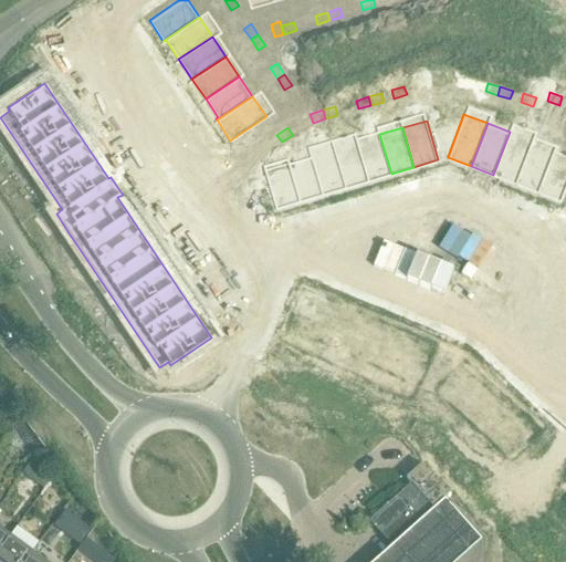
[(510,132),(493,175),(515,183),(532,141),(510,132)]
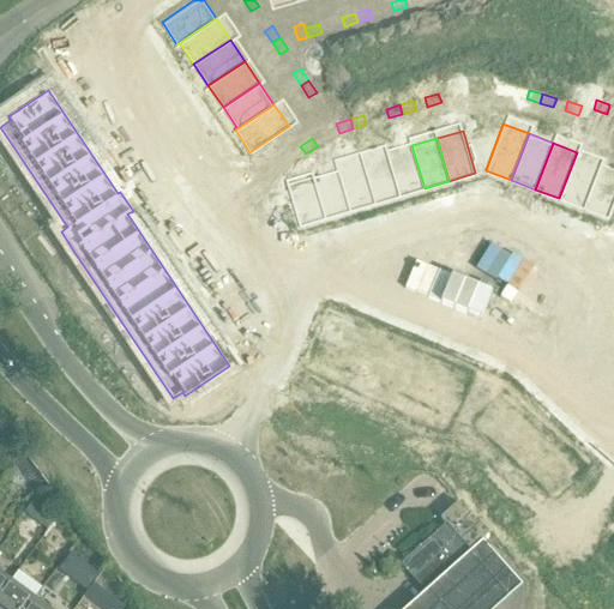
[(411,145),(387,154),(399,196),(425,188),(411,145)]
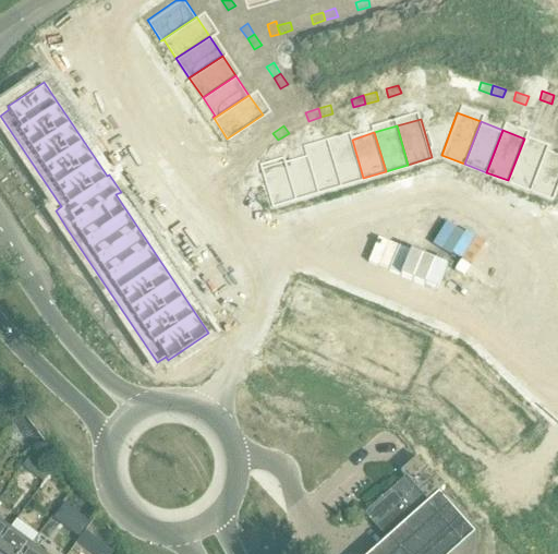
[(273,133),(263,140),(267,147),(278,140),(273,133)]
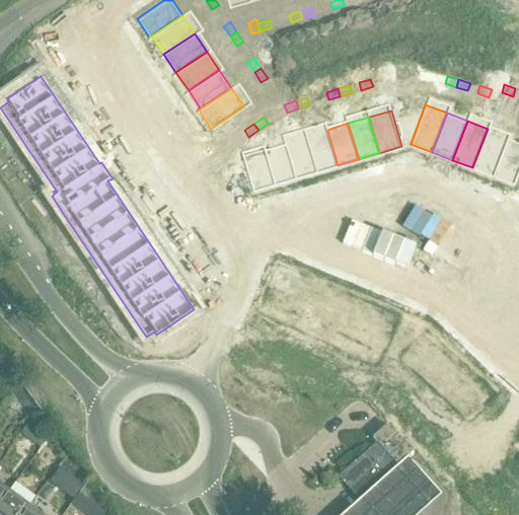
[(488,129),(472,167),(493,175),(508,136),(488,129)]
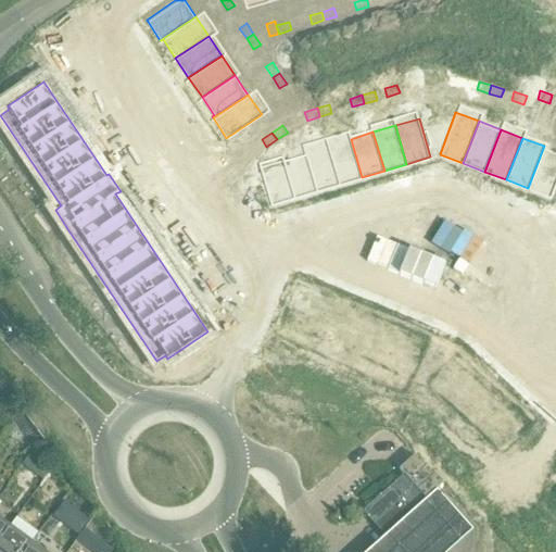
[(351,139),(328,146),(339,184),(362,177),(351,139)]
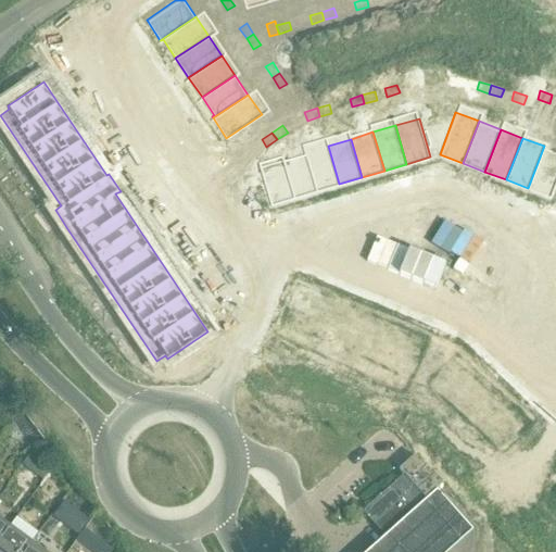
[(328,146),(305,152),(317,190),(339,184),(328,146)]
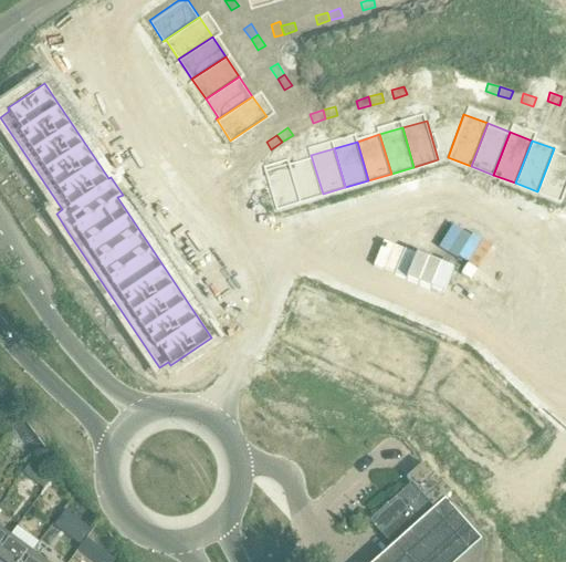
[(565,153),(554,148),(537,191),(561,200),(565,186),(565,153)]
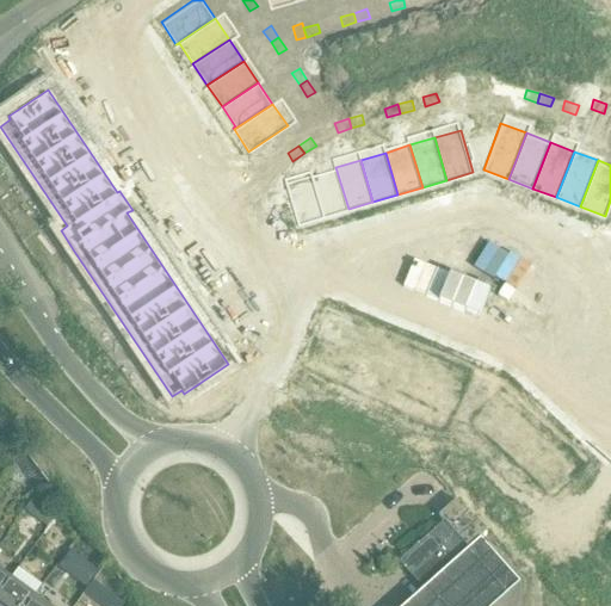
[(335,167),(310,174),(323,216),(349,209),(335,167)]
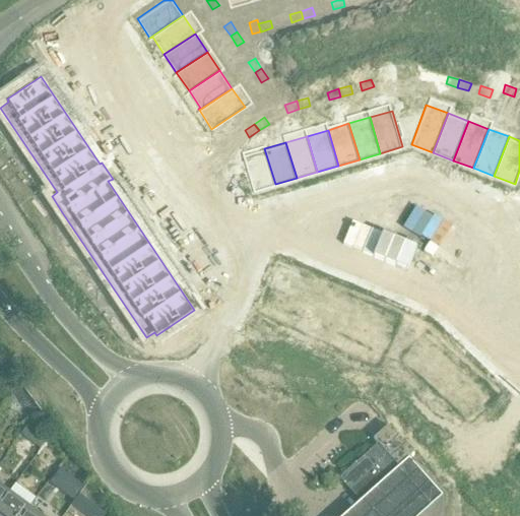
[(264,148),(243,154),(246,166),(250,180),(253,191),(275,184),(264,148)]
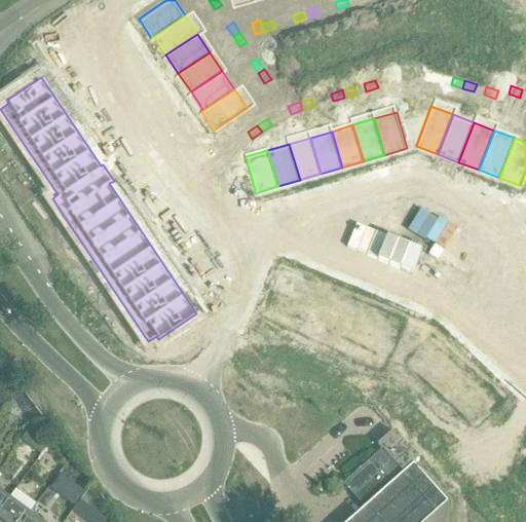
[(272,289),(265,304),(287,313),(303,274),(282,265),(277,275),(272,289)]
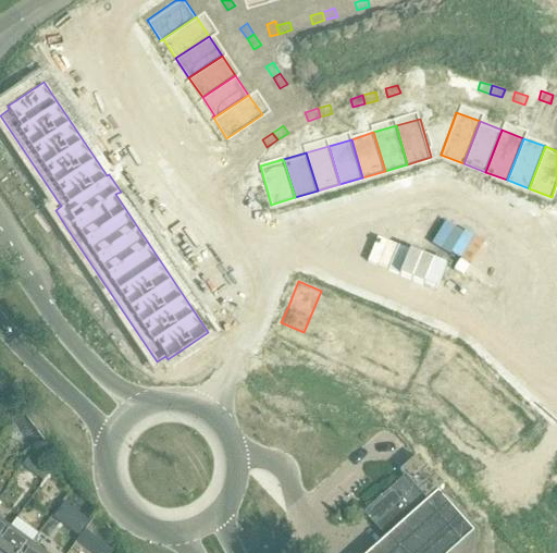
[(321,291),(304,332),(325,341),(343,299),(321,291)]
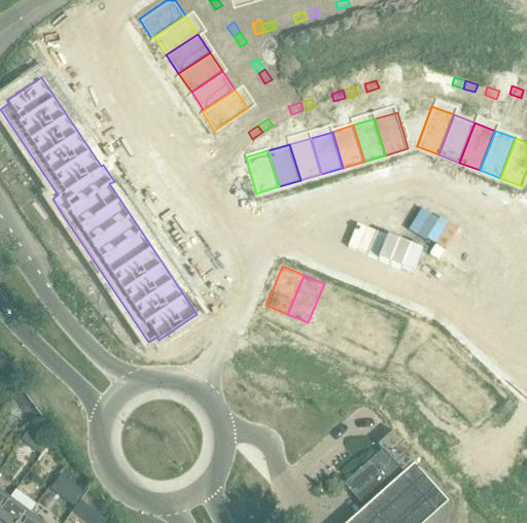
[(262,343),(259,350),(271,355),(274,347),(262,343)]
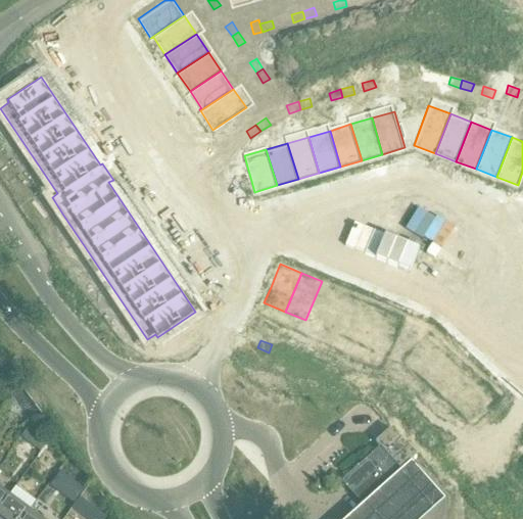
[(272,344),(269,352),(280,357),(283,349),(272,344)]
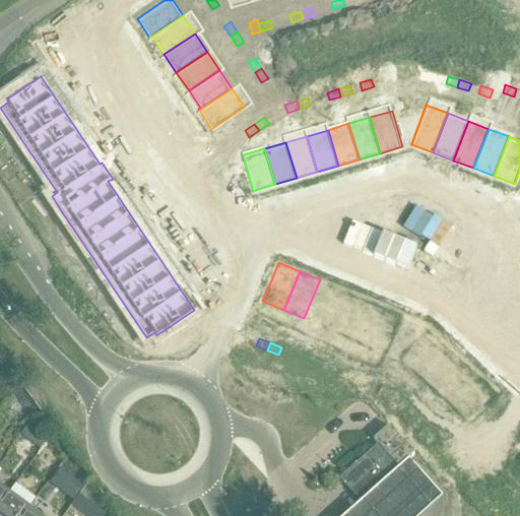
[(300,355),(297,363),(307,367),(311,360),(300,355)]
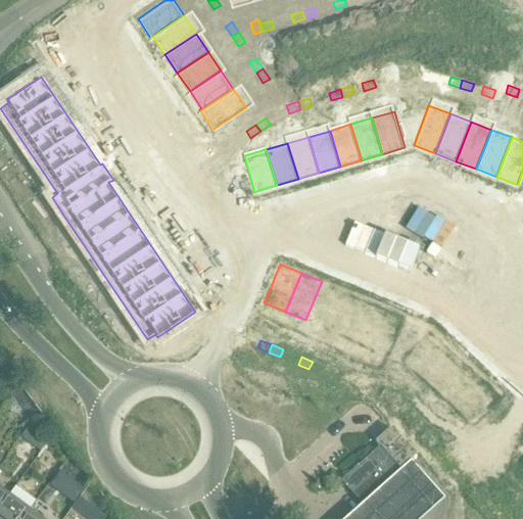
[(313,362),(308,369),(321,374),(324,366),(313,362)]
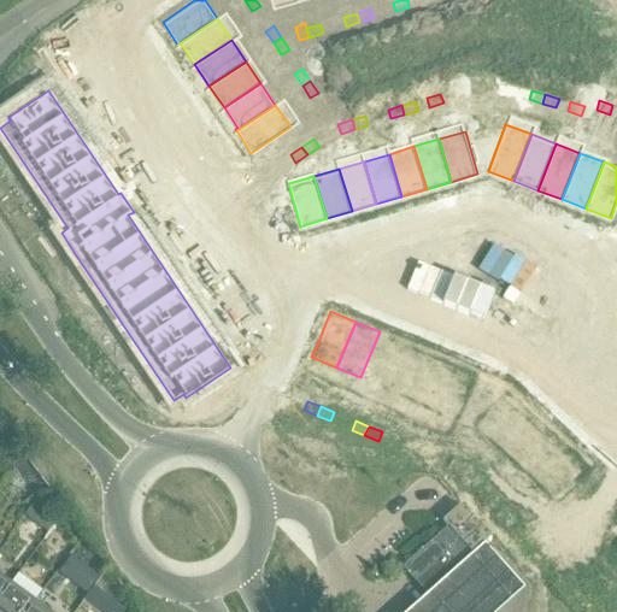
[(404,441),(403,449),(416,453),(418,443),(404,441)]
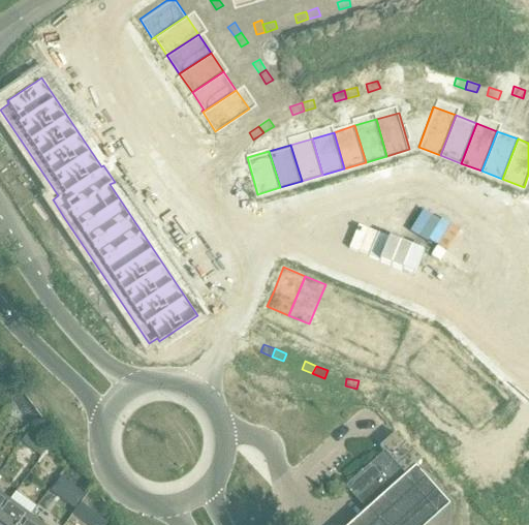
[(359,380),(356,389),(369,391),(370,382),(359,380)]
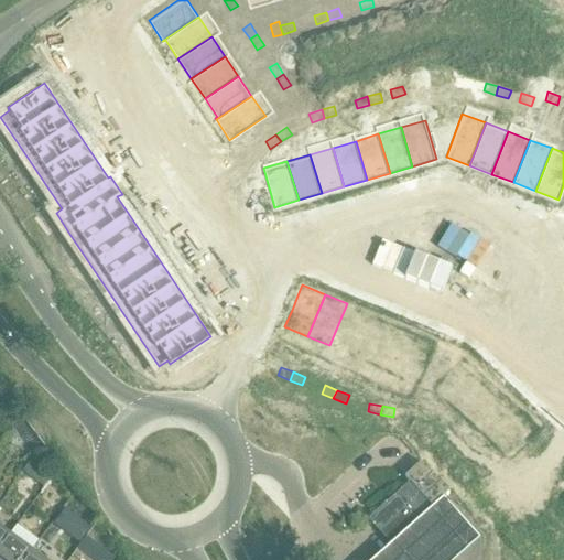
[(415,421),(409,427),(418,437),(424,431),(415,421)]
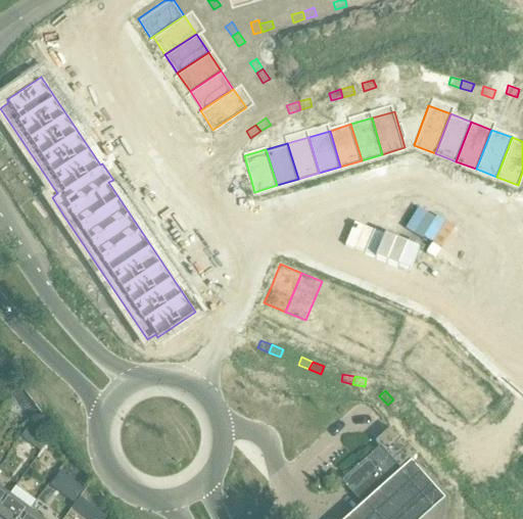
[(400,407),(394,413),(403,421),(409,415),(400,407)]
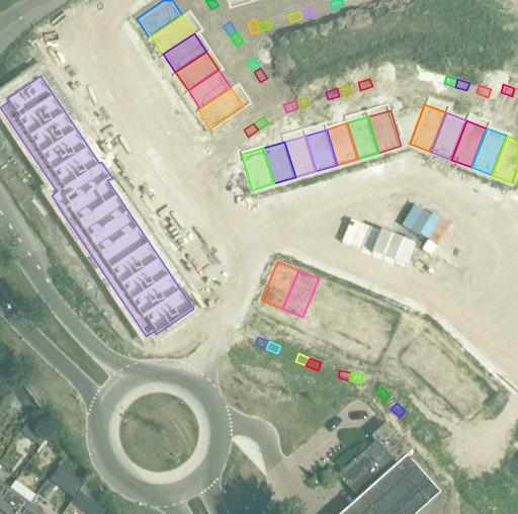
[(405,411),(400,417),(408,425),(414,419),(405,411)]
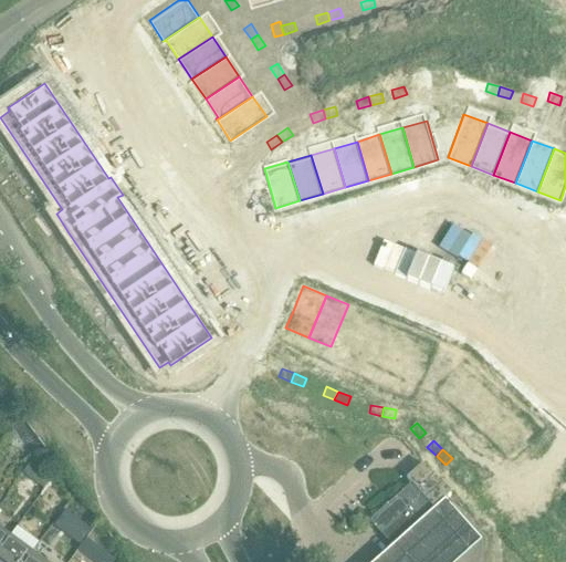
[(370,518),(369,519),(380,530),(391,542),(416,521),(427,511),(432,506),(433,507),(443,499),(450,492),(422,461),(415,468),(406,476),(420,492),(416,497),(406,486),(404,488),(370,518)]
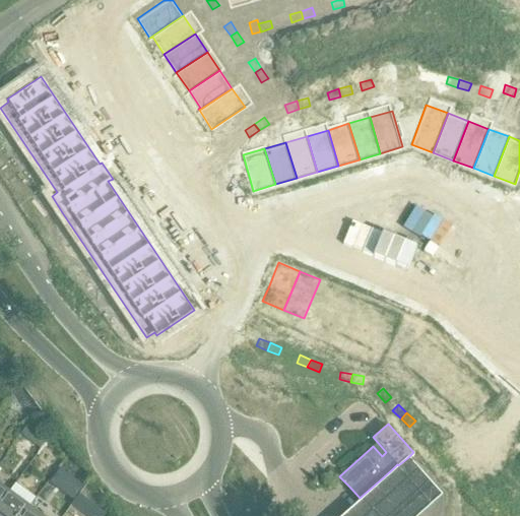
[(35,429),(28,439),(38,446),(45,436),(35,429)]
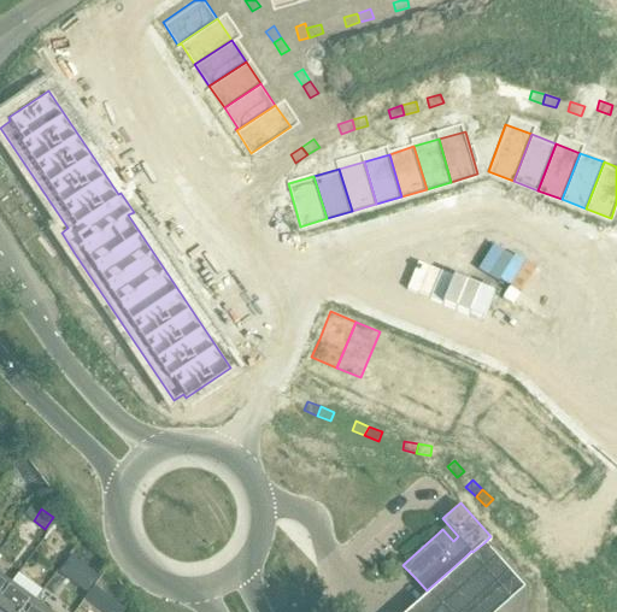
[(512,517),(505,524),(516,535),(523,528),(512,517)]
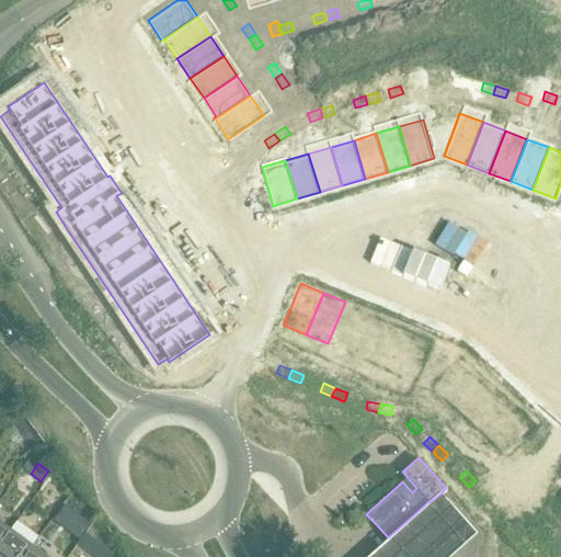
[(356,556),(442,556),(476,529),(443,491),(430,503),(428,502),(412,516),(381,544),(377,540),(356,556)]
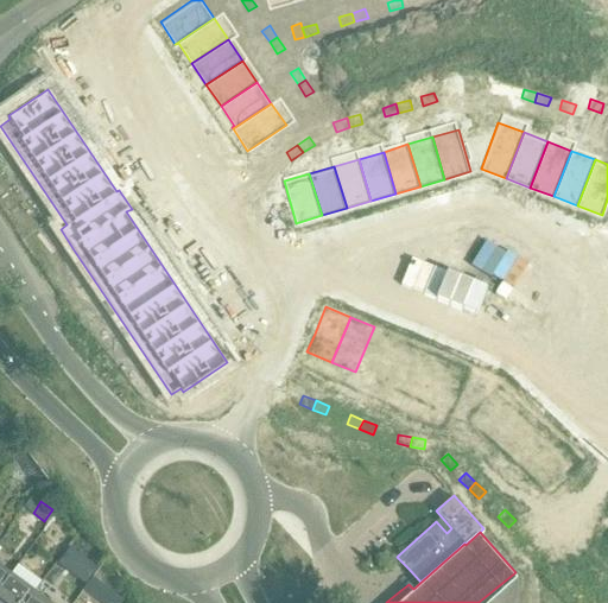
[(83,557),(71,573),(86,584),(97,567),(83,557)]
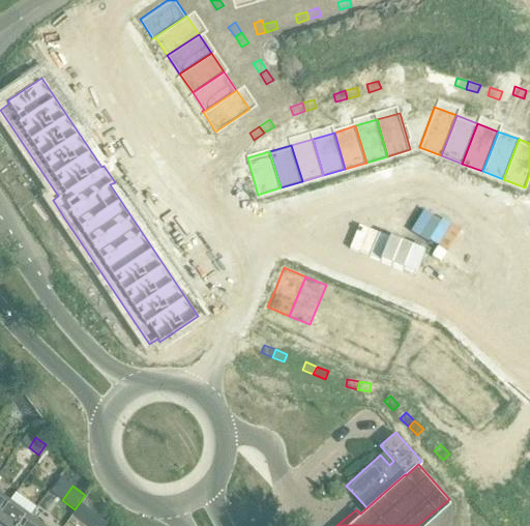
[(0,525),(20,525),(27,517),(7,502),(1,509),(0,512),(0,525)]
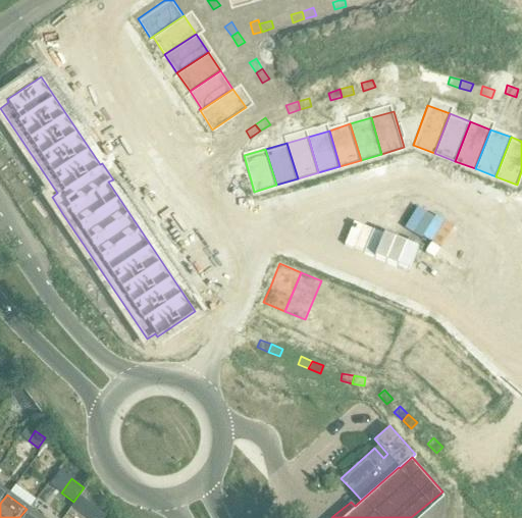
[(499,499),(492,505),(502,514),(508,508),(499,499)]
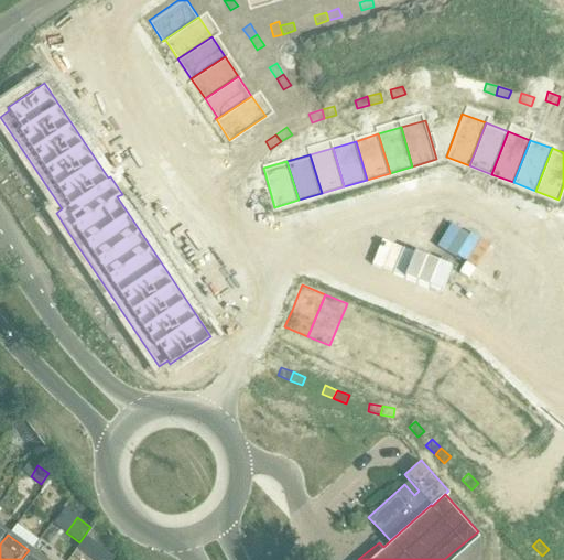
[(107,559),(109,559),(93,548),(85,559),(107,559)]
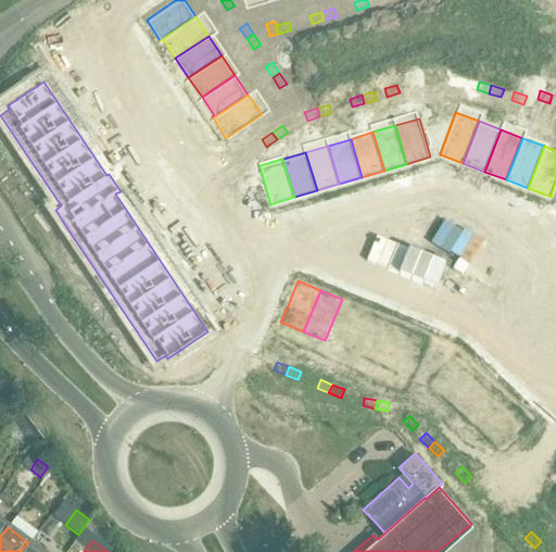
[(541,541),(534,548),(539,551),(548,551),(551,550),(541,541)]
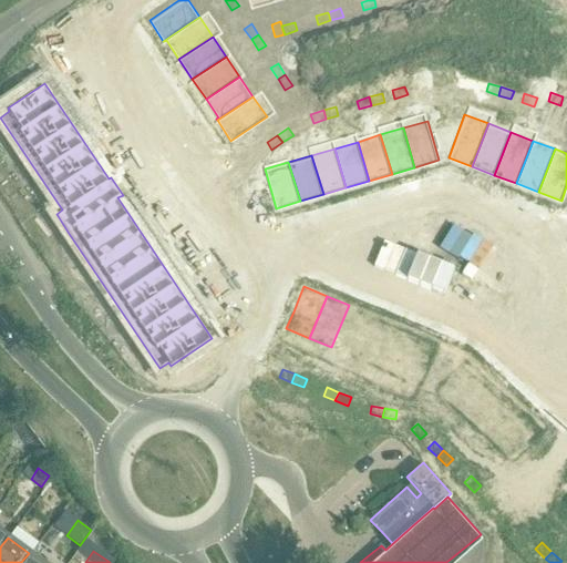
[(42,562),(29,553),(21,562),(42,562)]
